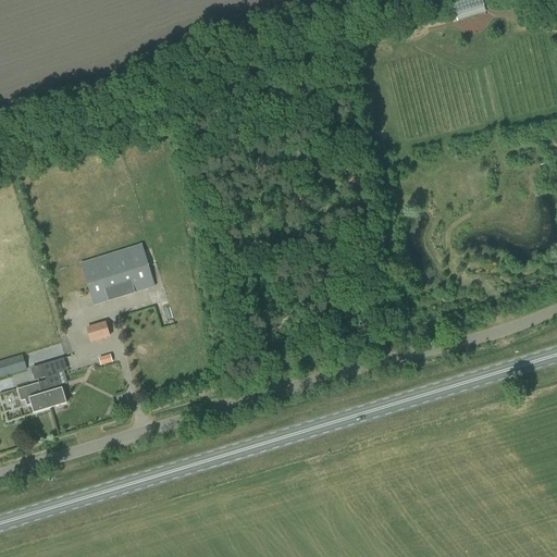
[(483,4),(481,0),(462,0),(452,3),(455,13),(483,4)]
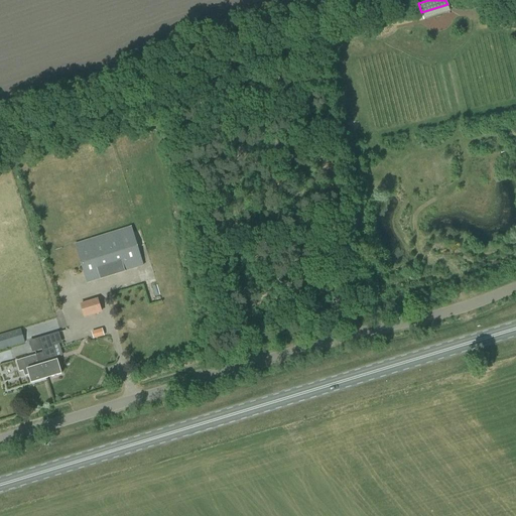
[(87,284),(144,266),(131,226),(75,244),(87,284)]
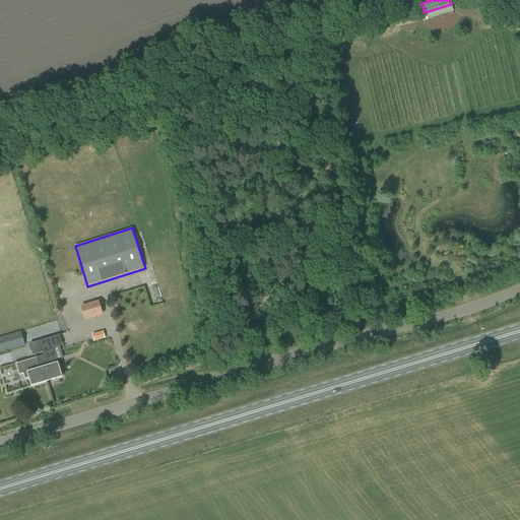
[(84,320),(103,315),(98,301),(80,307),(84,320)]
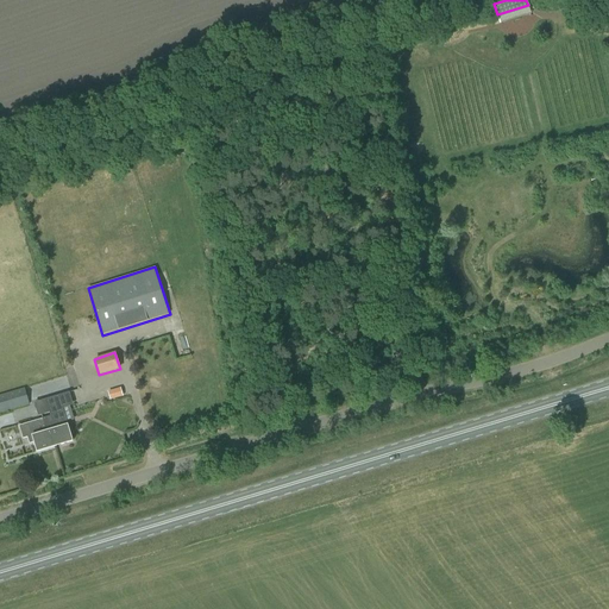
[(111,400),(123,396),(120,388),(108,391),(111,400)]
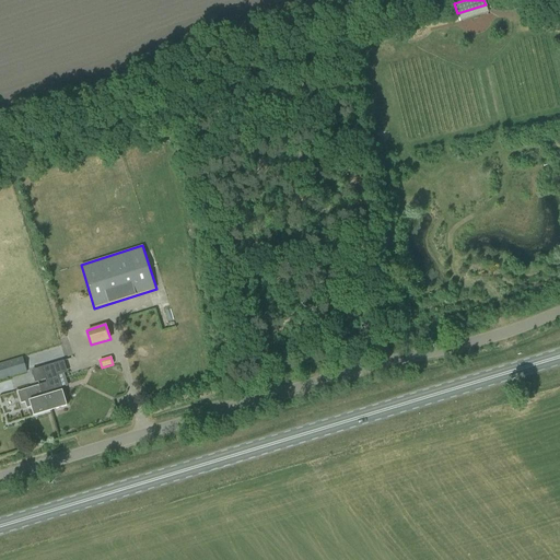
[(0,380),(26,372),(22,358),(0,364),(0,380)]
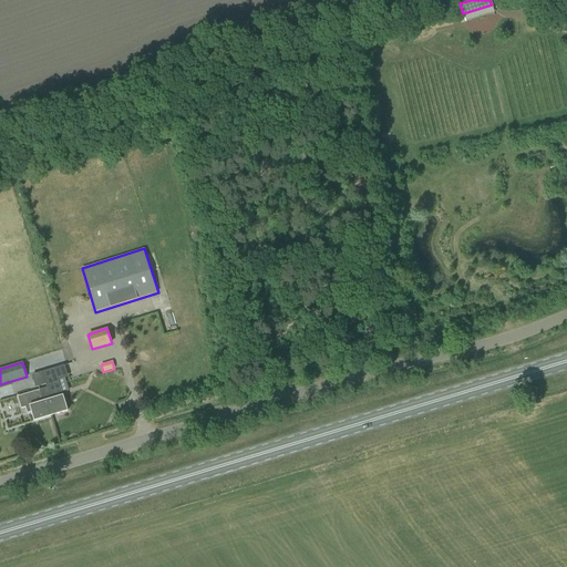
[(54,369),(43,372),(44,379),(47,384),(48,388),(60,384),(54,369)]
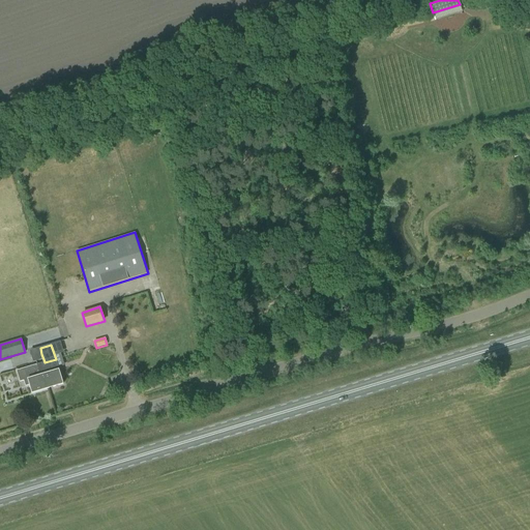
[(45,382),(48,389),(63,384),(56,359),(45,362),(37,364),(42,383),(45,382)]
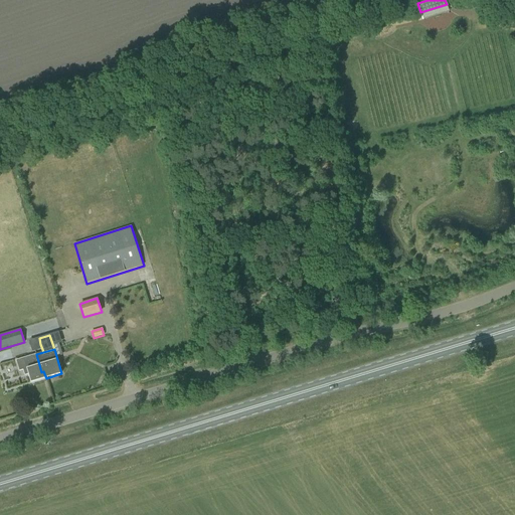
[(31,382),(46,378),(43,371),(41,372),(36,354),(16,360),(19,371),(23,370),(25,375),(28,374),(31,382)]
